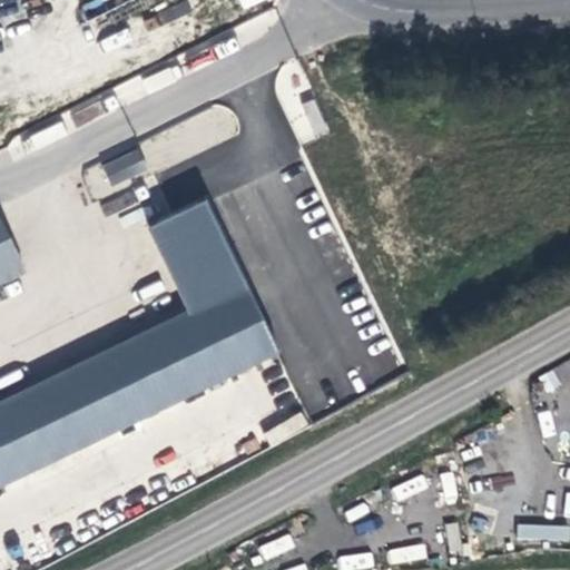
[(268,0),(233,0),(238,12),(268,0)]
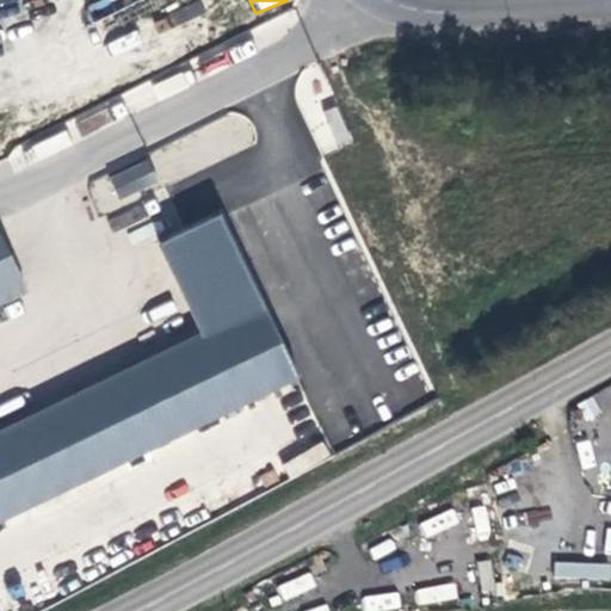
[(117,201),(158,183),(148,159),(106,178),(117,201)]
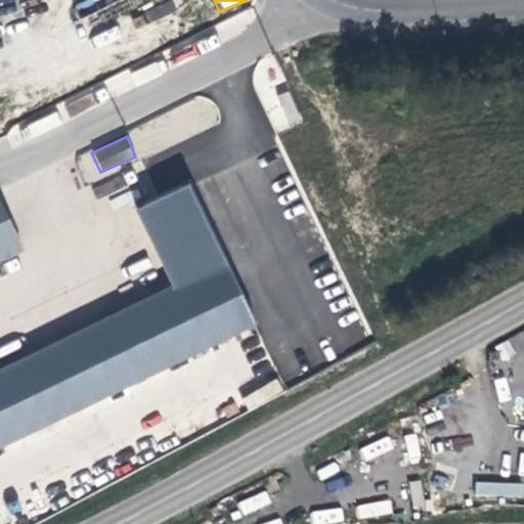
[(97,194),(125,189),(123,179),(95,184),(97,194)]
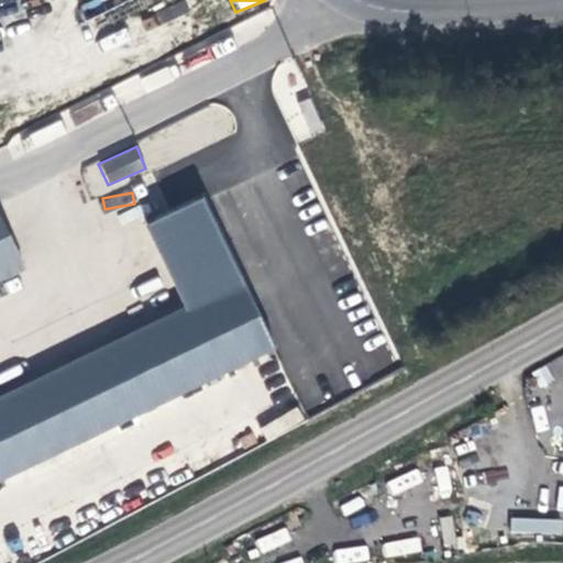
[(0,274),(22,263),(0,216),(0,274)]
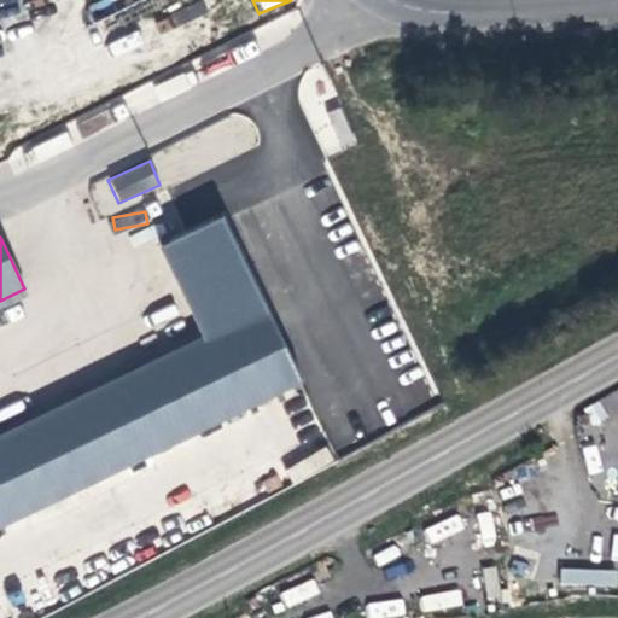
[(22,423),(0,432),(0,522),(301,378),(266,307),(22,423)]
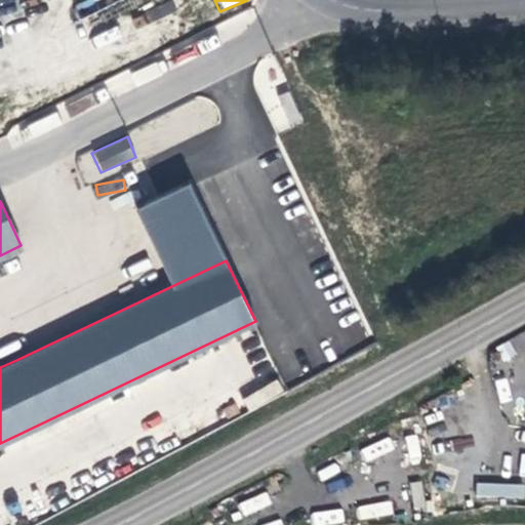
[(34,330),(39,341),(58,333),(53,321),(34,330)]
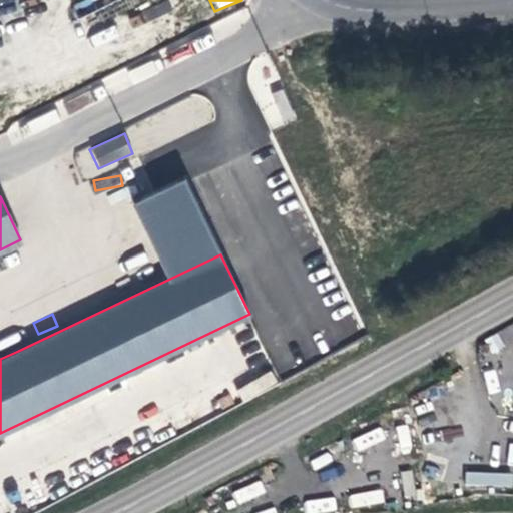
[(0,359),(18,351),(10,335),(0,340),(0,359)]
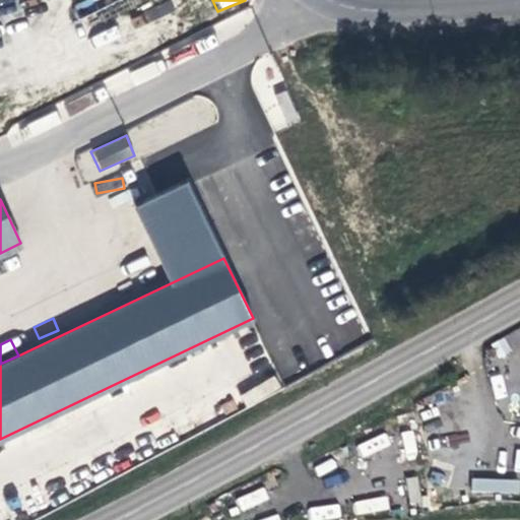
[(519,494),(519,478),(470,477),(470,493),(519,494)]
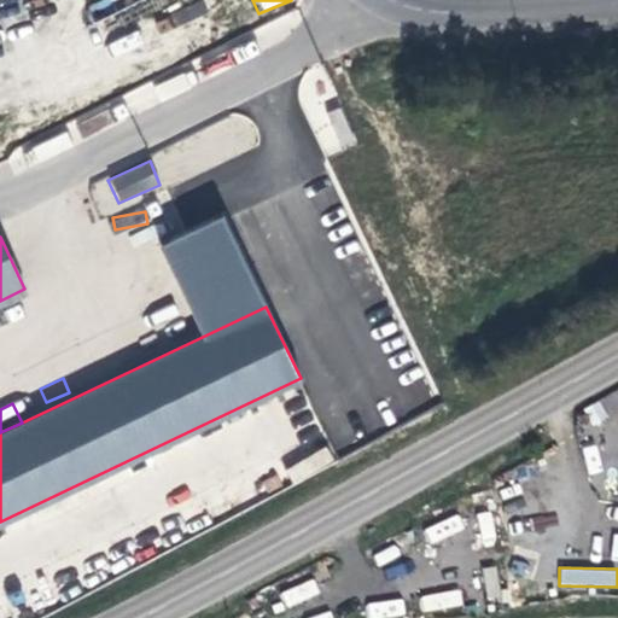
[(420,594),(421,610),(462,607),(461,590),(420,594)]
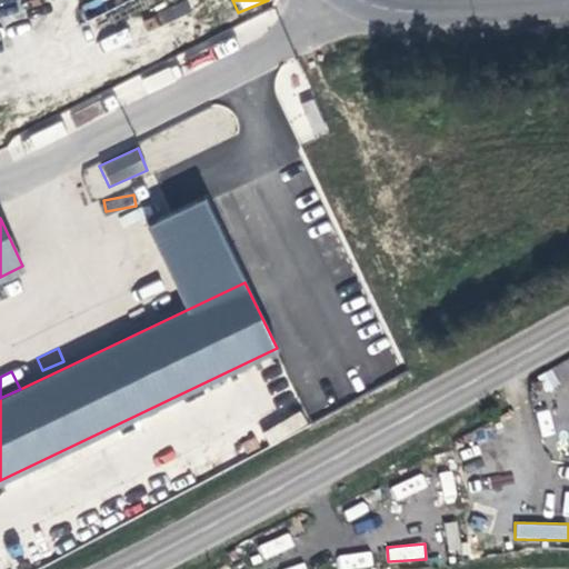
[(340,568),(343,568),(371,566),(370,552),(339,556),(340,568)]
